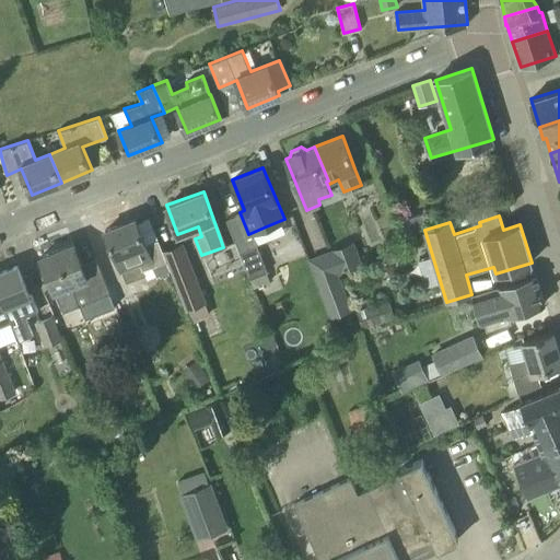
[(147,244),(136,219),(105,231),(121,272),(124,272),(140,265),(142,270),(153,266),(156,277),(171,270),(159,238),(147,244)]
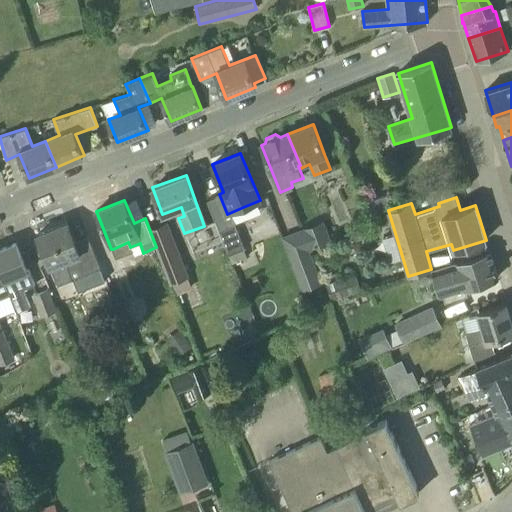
[(189,275),(168,221),(150,227),(171,282),(173,282),(187,276),(189,275)]
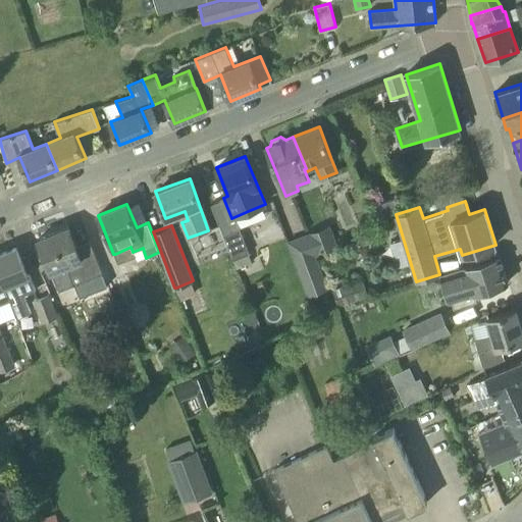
[(74,283),(76,283),(88,278),(102,272),(90,240),(76,245),(68,226),(39,239),(51,271),(52,270),(66,265),(74,283)]
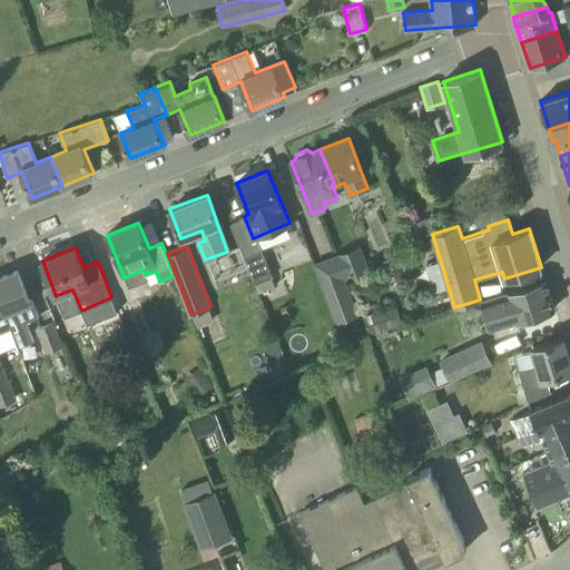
[(245,256),(255,284),(272,277),(273,277),(262,249),(245,256)]
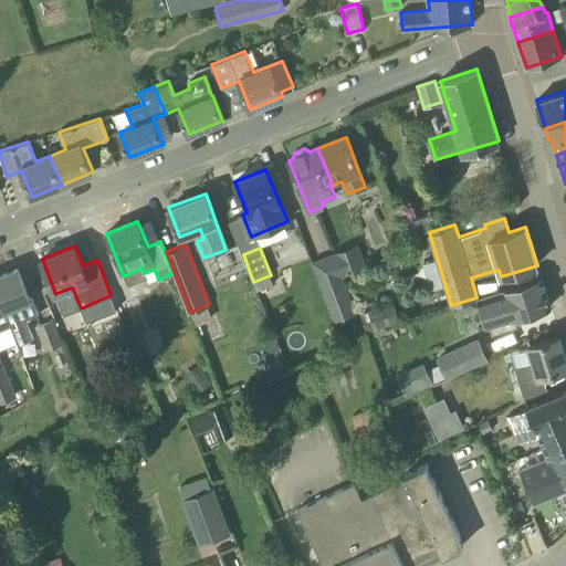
[(17,343),(19,345),(33,339),(32,336),(25,320),(38,315),(39,315),(31,297),(30,299),(18,269),(0,275),(0,297),(11,326),(17,343)]
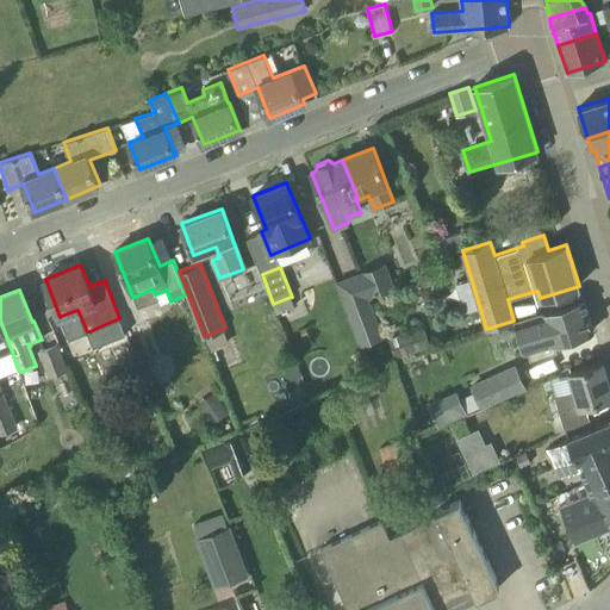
[(346,307),(360,347),(384,337),(371,299),(346,307)]
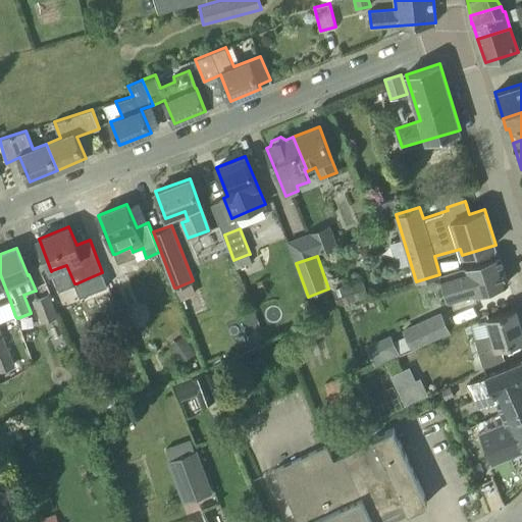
[(473,293),(508,282),(500,256),(439,274),(448,301),(452,300),(454,308),(476,301),(473,293)]
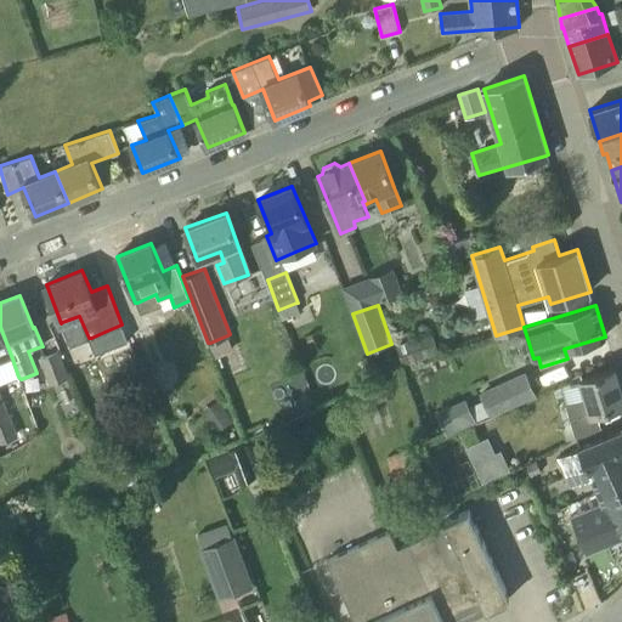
[(0,362),(12,358),(0,327),(0,362)]
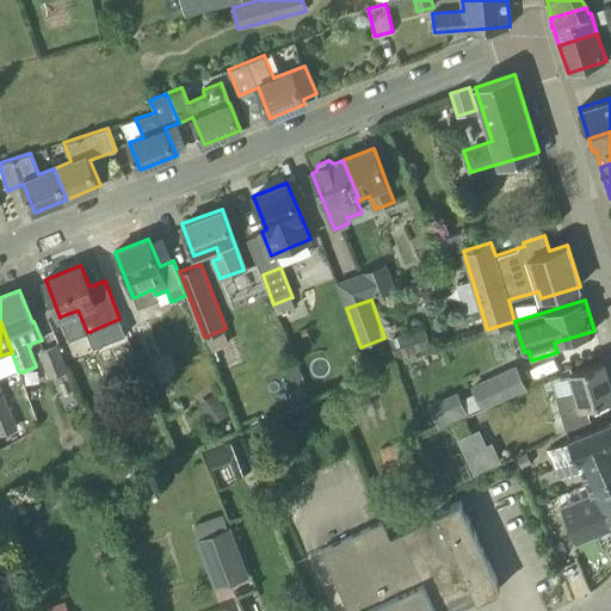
[(395,359),(431,347),(425,327),(388,339),(395,359)]
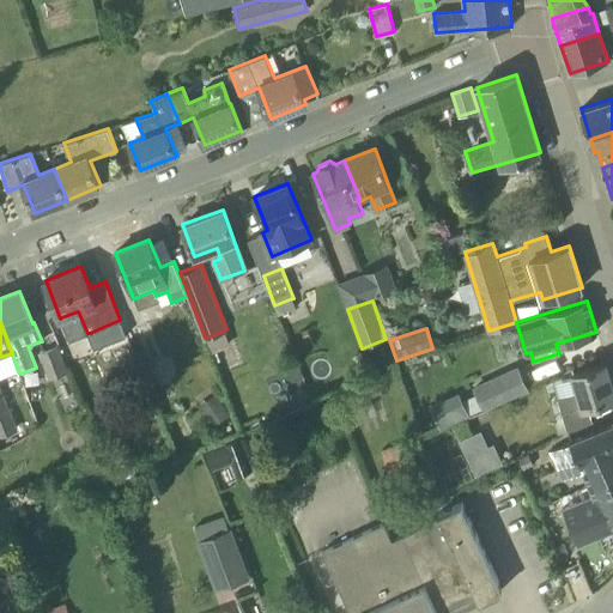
[(58,345),(44,350),(41,341),(28,346),(35,364),(42,360),(50,378),(67,371),(58,345)]
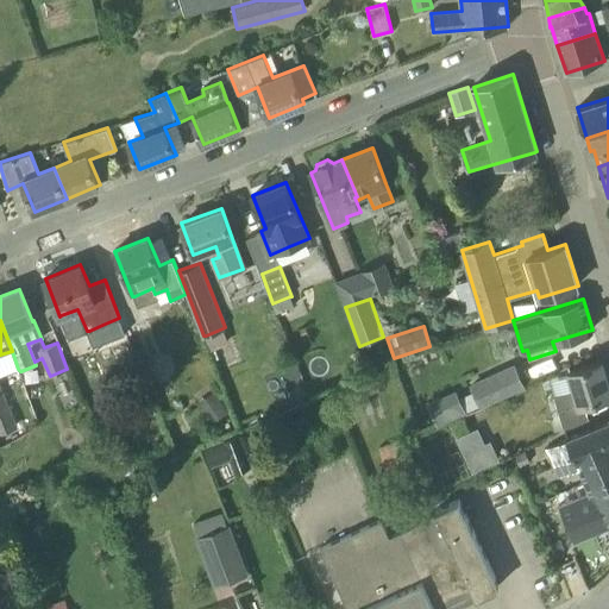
[(564,428),(589,419),(584,403),(608,395),(608,383),(602,362),(569,372),(573,390),(553,396),(564,428)]
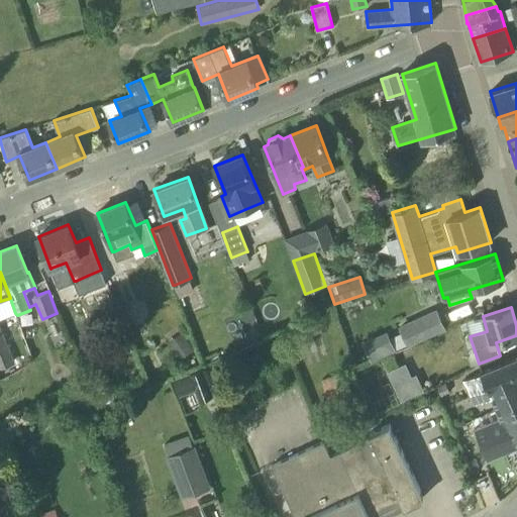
[(435,308),(399,326),(408,346),(445,329),(435,308)]
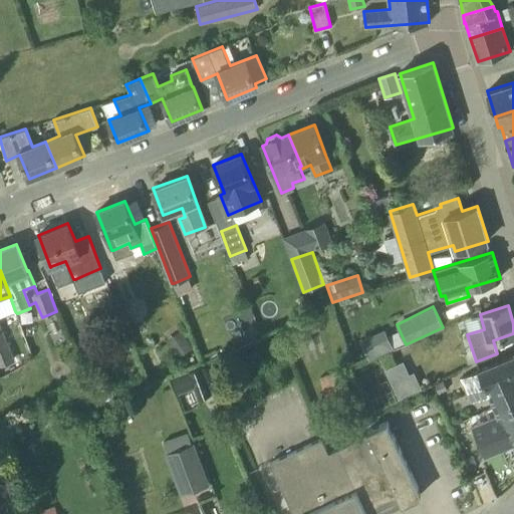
[(0,365),(15,359),(0,322),(0,365)]
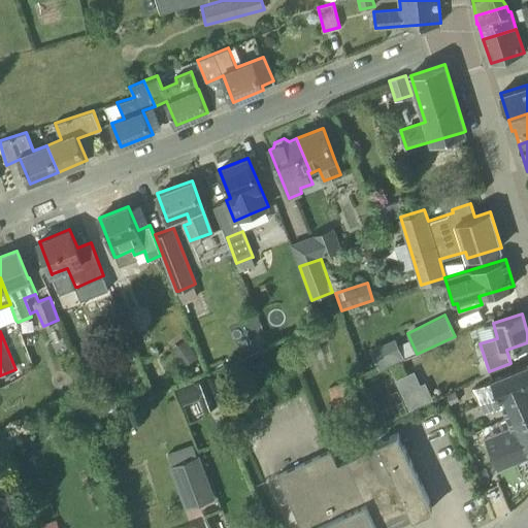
[(527,363),(492,380),(492,381),(472,389),(480,405),(481,404),(480,400),(498,393),(499,395),(515,388),(516,392),(527,386),(527,363)]
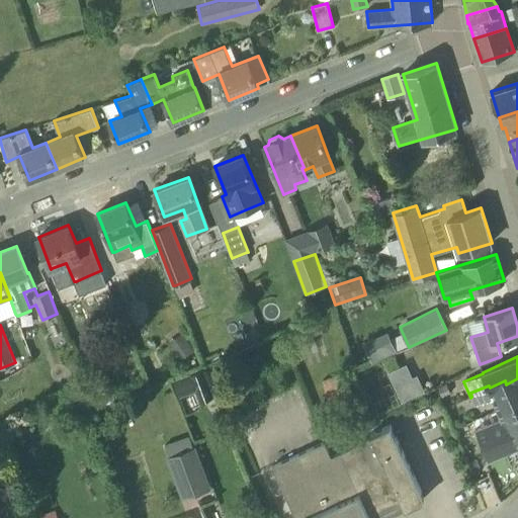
[(204,366),(171,379),(178,398),(195,391),(200,403),(217,397),(204,366)]
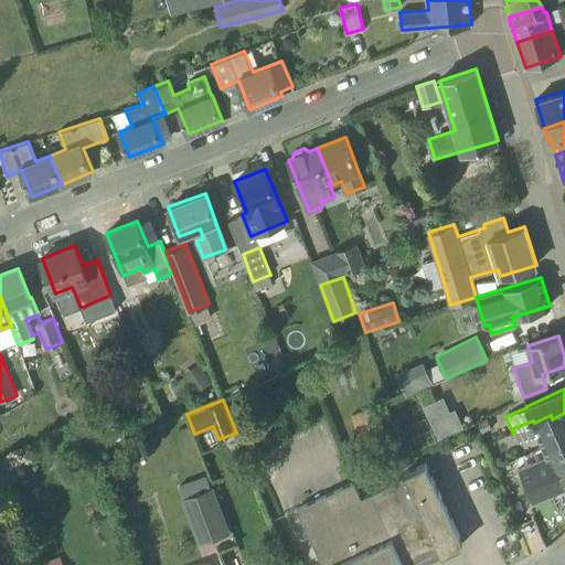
[(362,444),(387,435),(376,406),(352,415),(362,444)]
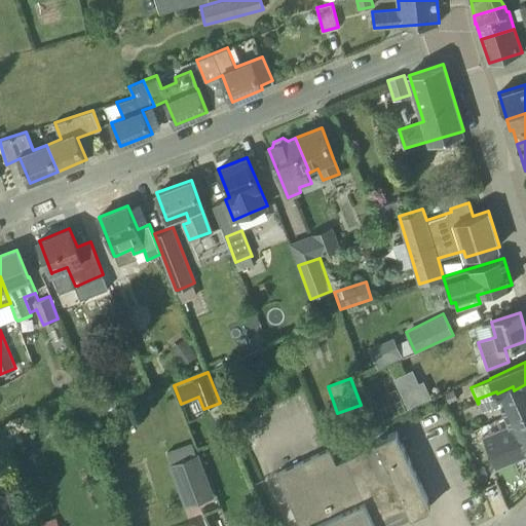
[(424,380),(418,382),(401,389),(408,407),(430,397),(424,380)]
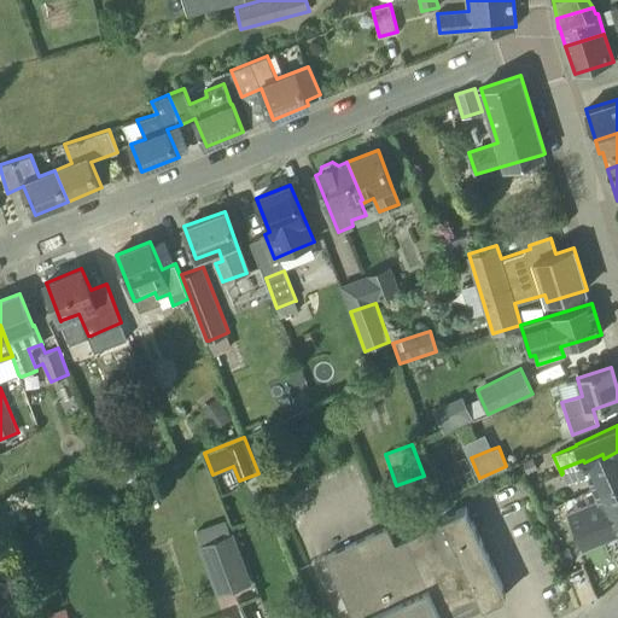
[(617,482),(617,452),(604,459),(602,454),(584,462),(583,460),(561,468),(563,473),(561,474),(565,484),(588,474),(595,491),(617,482)]
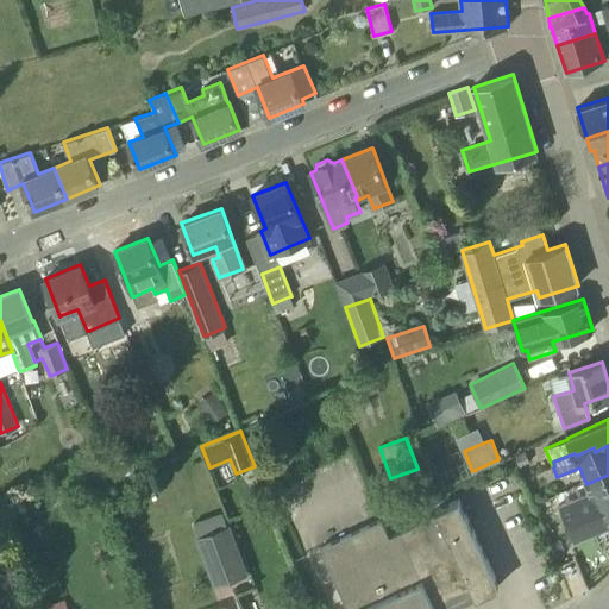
[(573,540),(608,526),(608,475),(586,484),(590,493),(559,506),(573,540)]
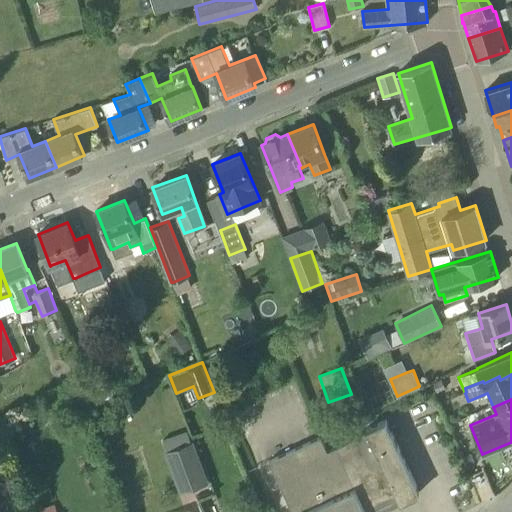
[(418,490),(386,420),(367,429),(368,432),(328,451),(321,437),(270,461),(293,511),(360,511),(397,494),(399,499),(418,490)]
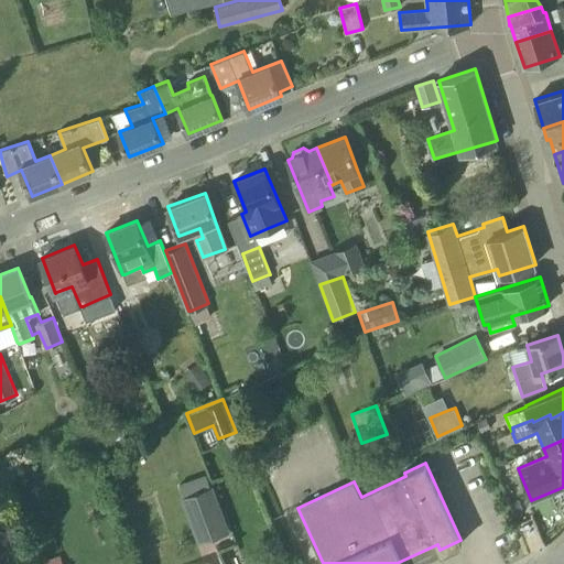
[(198,477),(175,484),(177,492),(202,486),(198,477)]
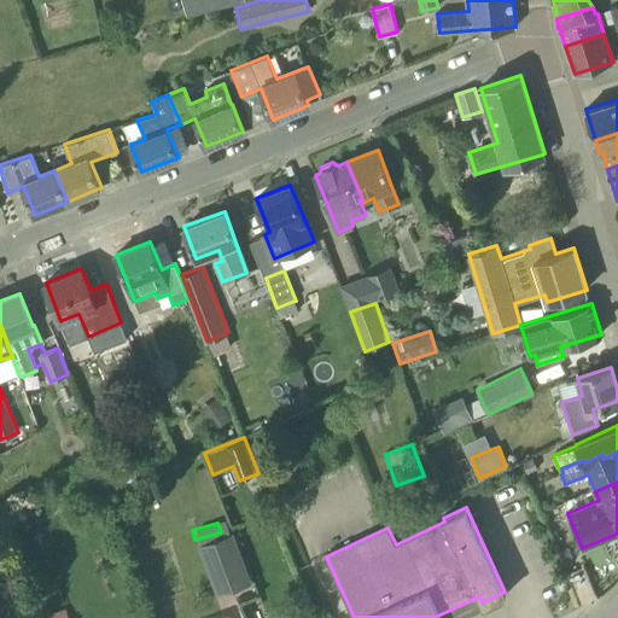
[(198,544),(219,595),(254,582),(233,531),(198,544)]
